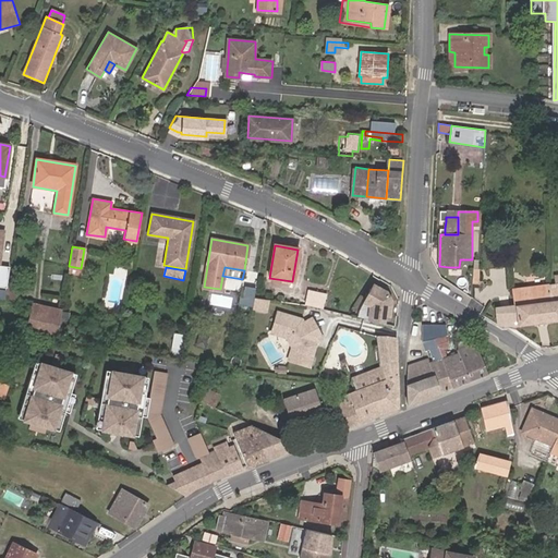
[(498,325),(501,327),(529,324),(557,319),(557,299),(553,299),(553,283),(512,288),(513,304),(496,306),(498,325)]
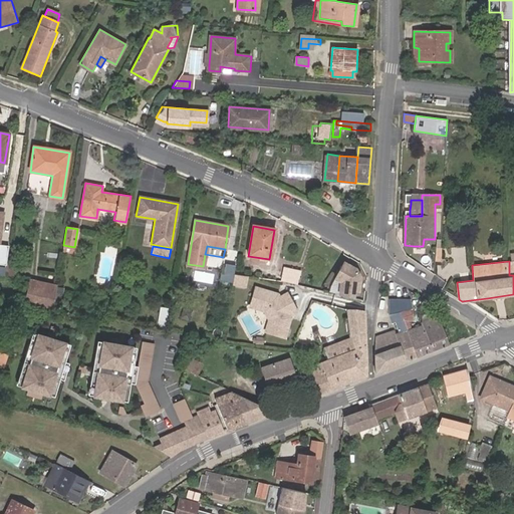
[(356,291),(357,278),(353,269),(342,262),(332,278),(337,281),(338,295),(351,298),(351,291),(356,291)]
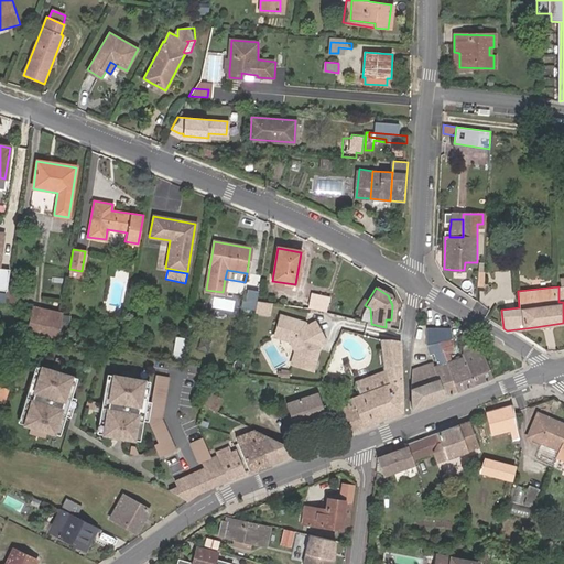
[(258,299),(259,291),(248,289),(247,300),(243,300),(242,307),(256,310),(258,299)]
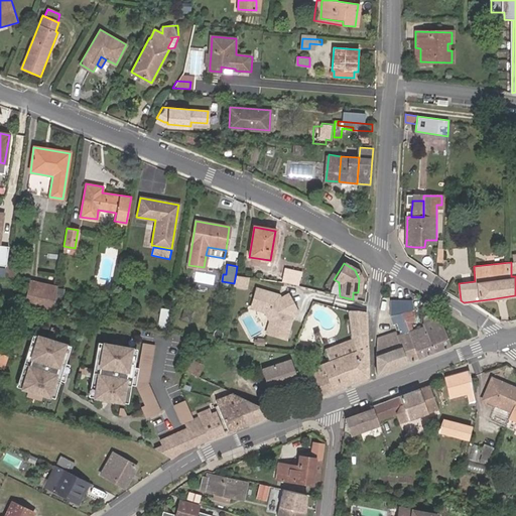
[(5,267),(4,275),(17,278),(19,269),(5,267)]
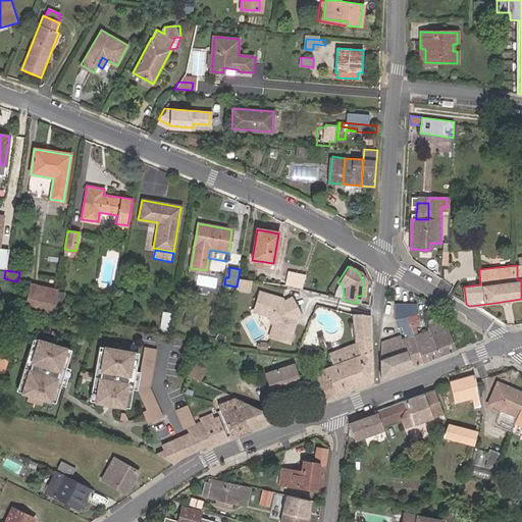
[(301,288),(304,275),(289,272),(285,284),(301,288)]
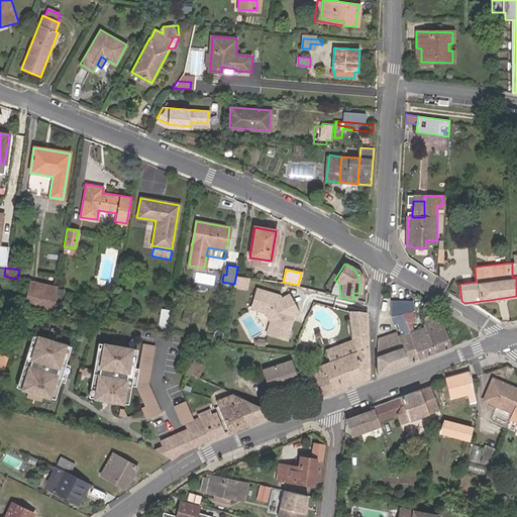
[(246,286),(248,276),(236,274),(234,284),(246,286)]
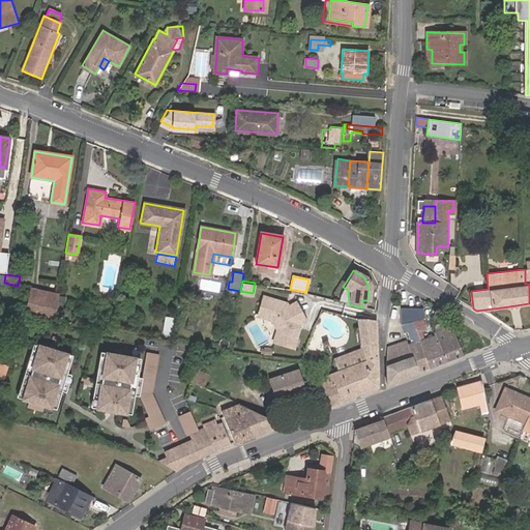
[(30,288),(24,315),(41,319),(41,318),(48,292),(30,288)]
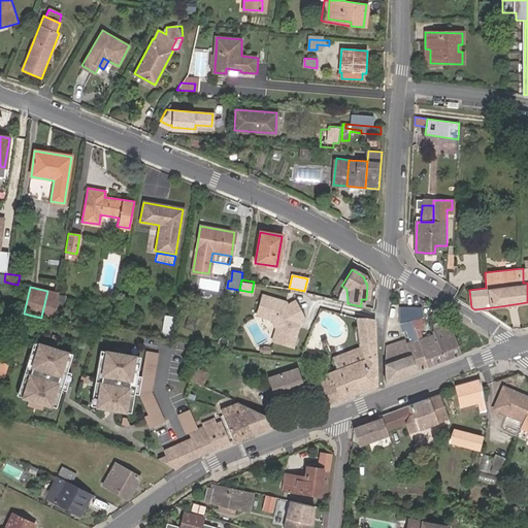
[(54,319),(58,294),(47,291),(41,317),(54,319)]
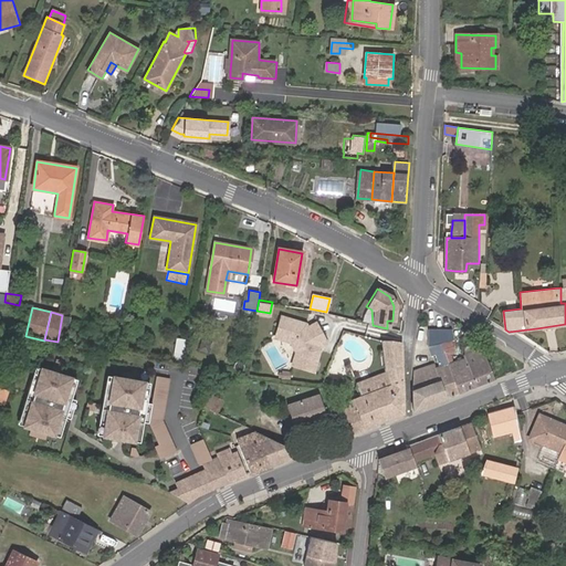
[(284,316),(276,336),(292,342),(297,352),(293,364),(314,371),(321,350),(320,347),(327,344),(318,324),(310,327),(308,324),(284,316)]
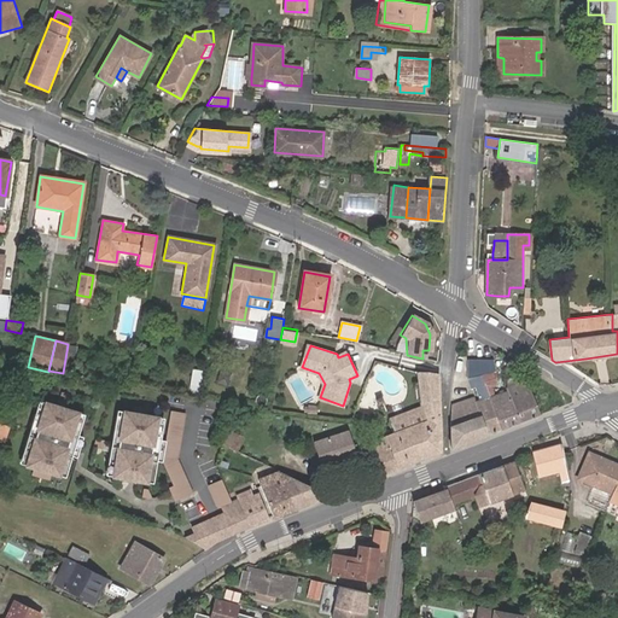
[(450,448),(500,430),(489,397),(485,389),(481,375),(491,372),(495,371),(491,360),(467,359),(466,378),(470,389),(473,389),(476,396),(452,404),(449,427),(450,448)]
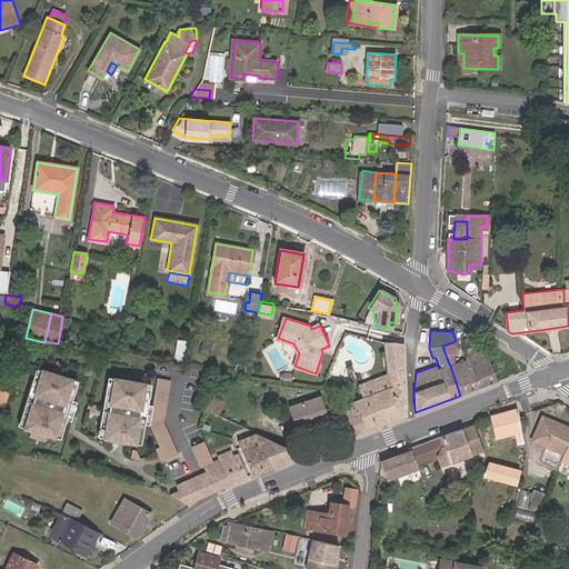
[(173,362),(181,365),(186,342),(177,341),(173,362)]
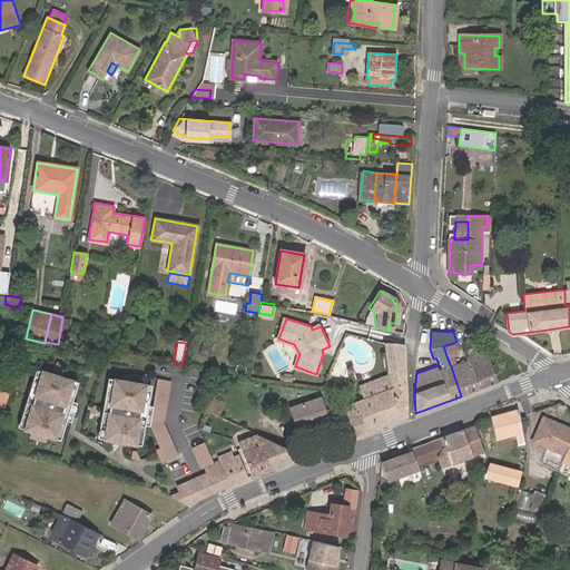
[(337,409),(349,440),(408,416),(404,343),(384,343),(387,371),(389,374),(393,387),(363,399),(337,409)]
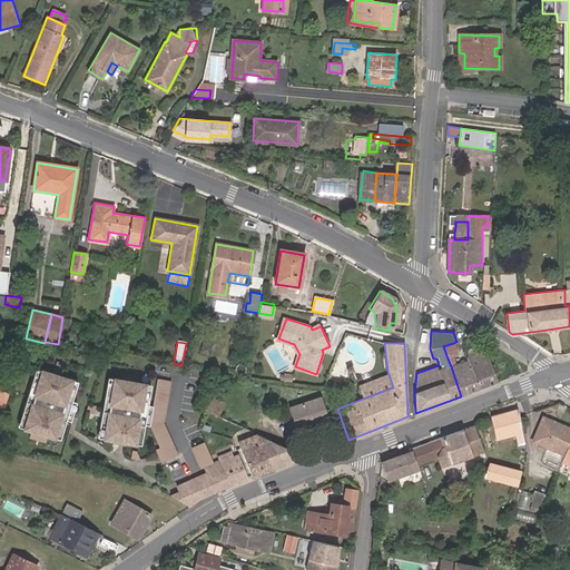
[(443,346),(448,359),(458,355),(453,343),(443,346)]
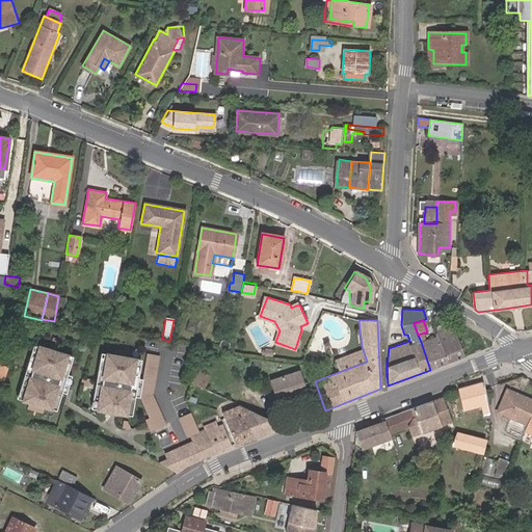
[(473,321),(463,324),(453,328),(463,357),(499,344),(500,342),(493,335),(473,321)]
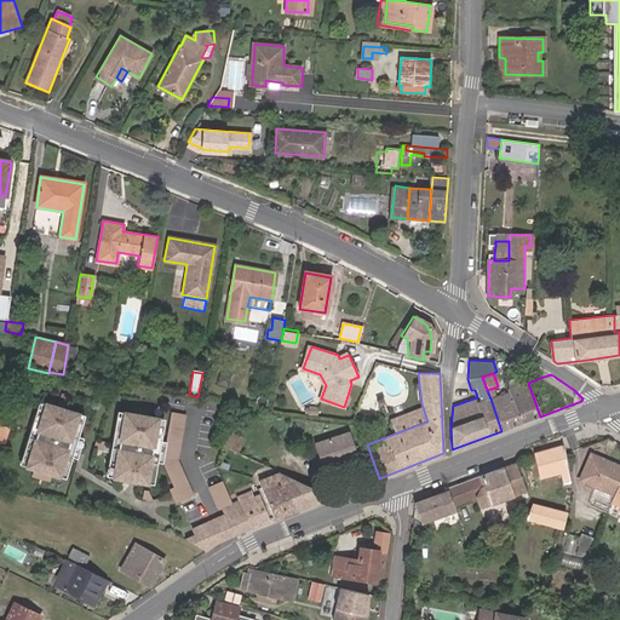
[(528,383),(528,382),(507,390),(507,392),(520,424),(540,417),(528,383)]
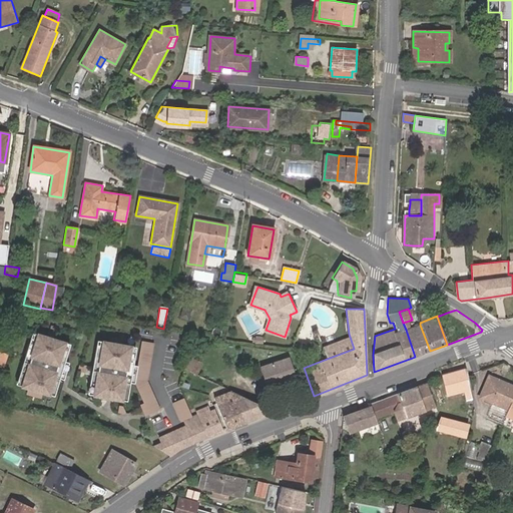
[(415,357),(430,351),(420,325),(406,330),(415,357)]
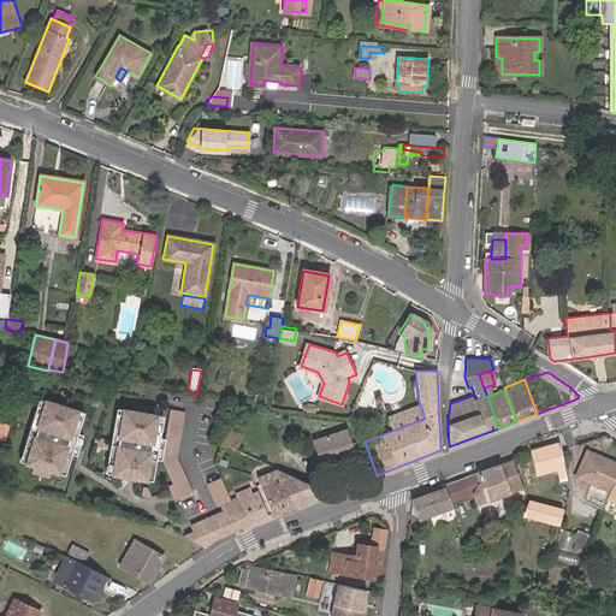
[(67,475),(86,413),(41,400),(22,462),(67,475)]
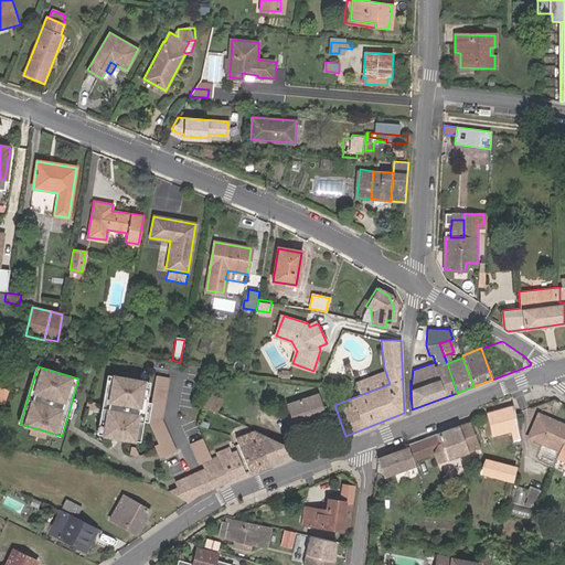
[(354,383),(360,395),(390,384),(385,371),(354,383)]
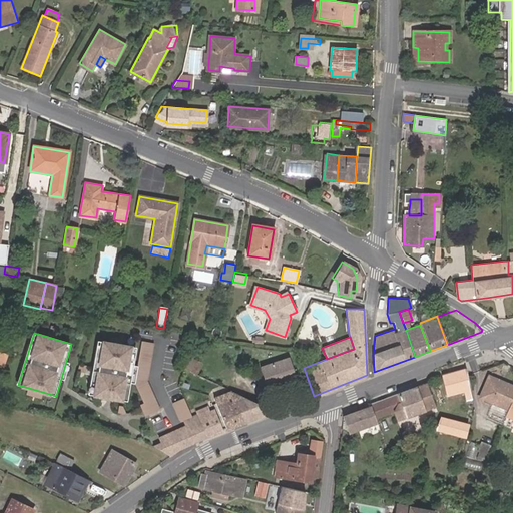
[(126,399),(136,346),(97,339),(87,392),(126,399)]
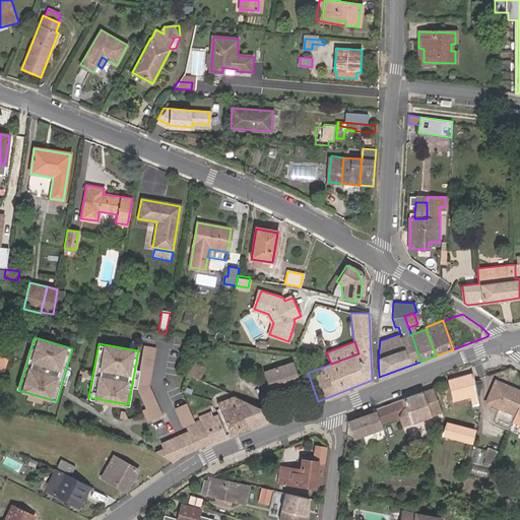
[(149,385),(156,347),(143,345),(136,384),(151,418),(163,413),(149,385)]
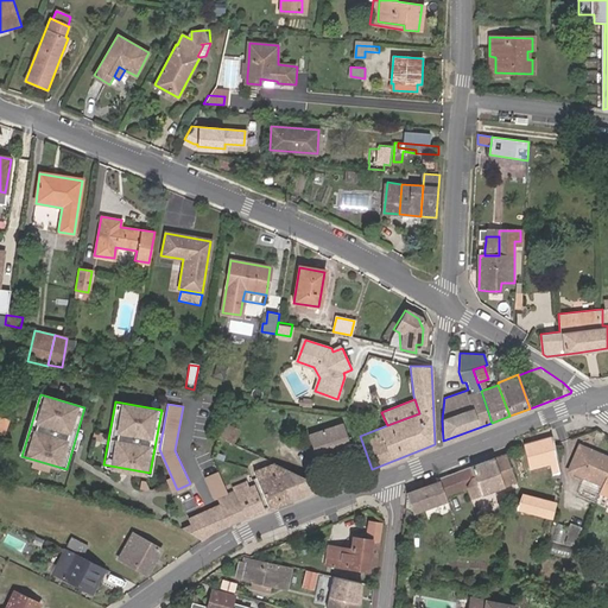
[(318,460),(334,454),(354,445),(344,424),(310,437),(318,460)]
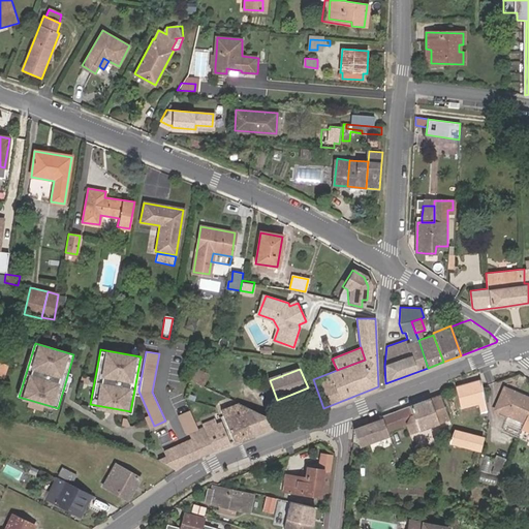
[(196,380),(205,383),(210,374),(200,370),(196,380)]
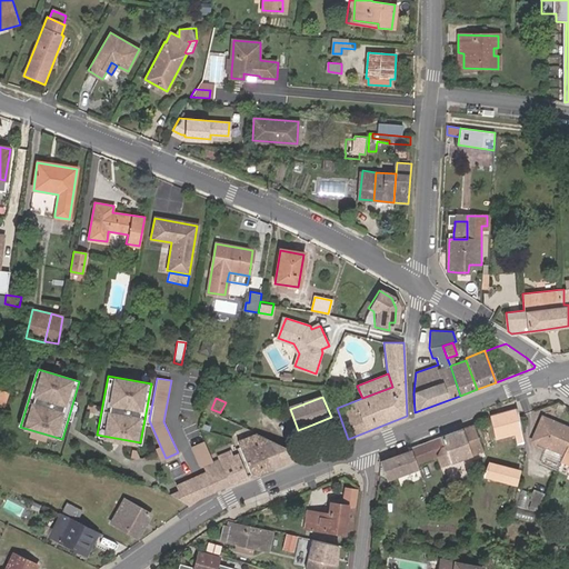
[(516,409),(490,416),(496,439),(513,436),(517,445),(523,443),(518,418),(516,409)]
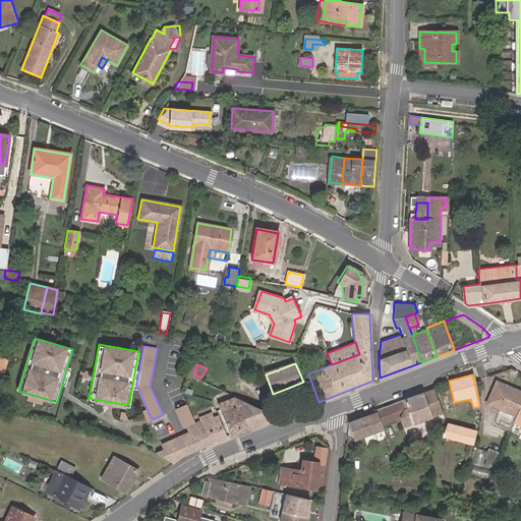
[(303,382),(286,389),(288,394),(305,387),(303,382)]
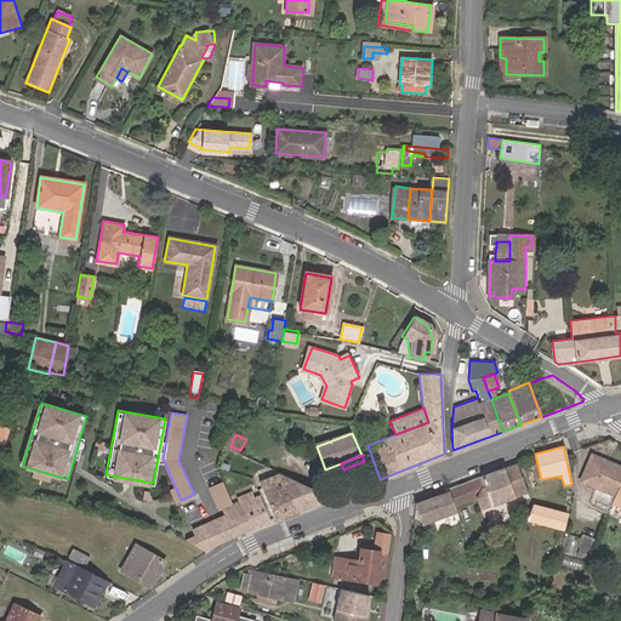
[(607,465),(608,461),(592,455),(591,459),(607,465)]
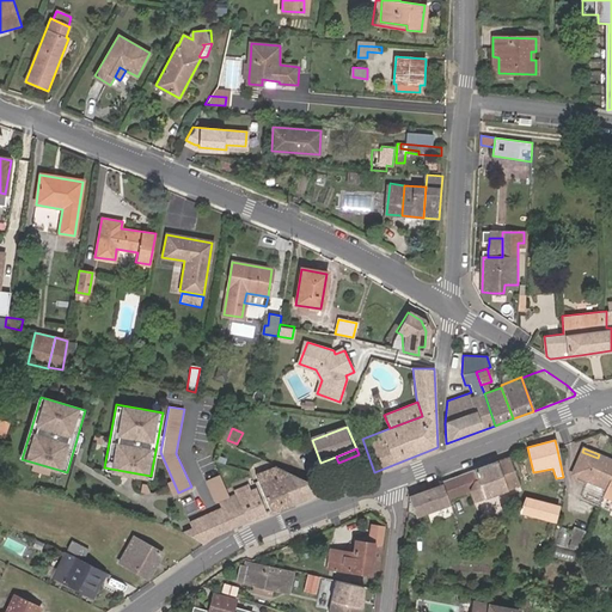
[(606,491),(611,476),(611,459),(599,454),(598,458),(582,452),(574,469),(576,476),(587,481),(587,484),(589,485),(606,491)]
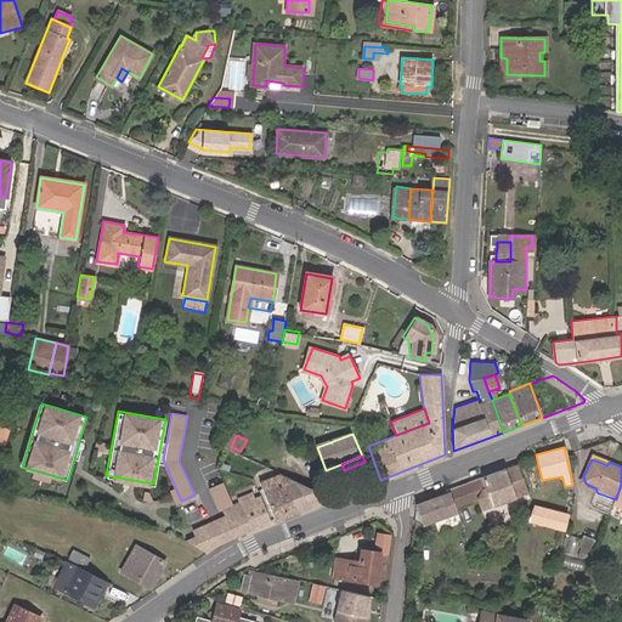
[(527,493),(516,464),(480,476),(484,487),(479,490),(476,498),(476,501),(480,510),(527,493)]
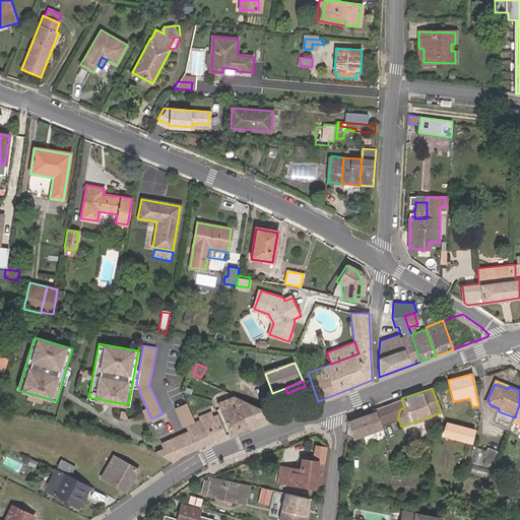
[(277,417),(224,390),(214,394),(217,402),(216,402),(230,436),(277,417)]
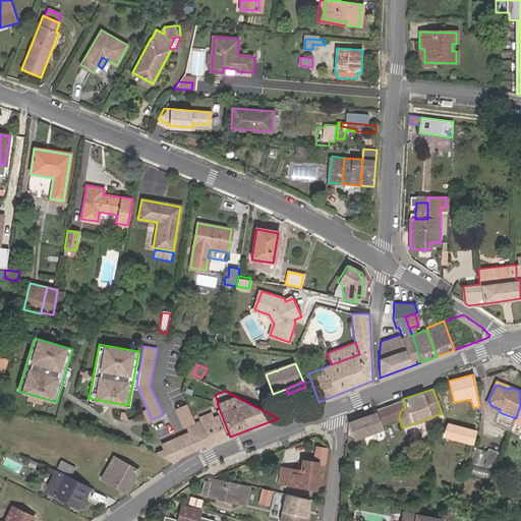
[(30,395),(27,400),(43,404),(45,399),(30,395)]
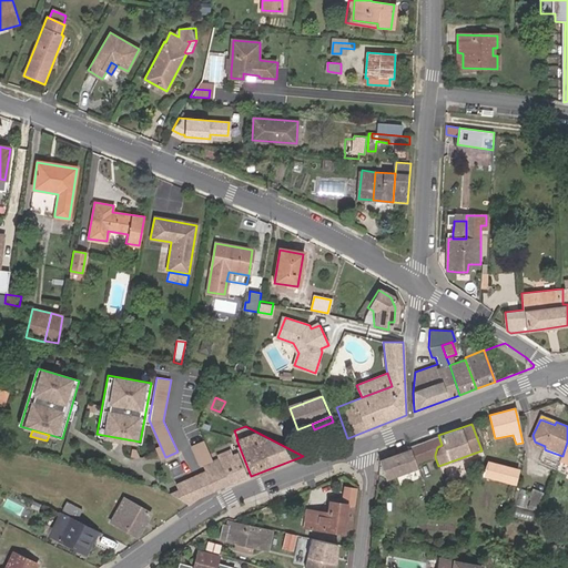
[(435,455),(437,447),(442,445),(438,435),(407,446),(408,449),(414,464),(435,457),(435,455)]
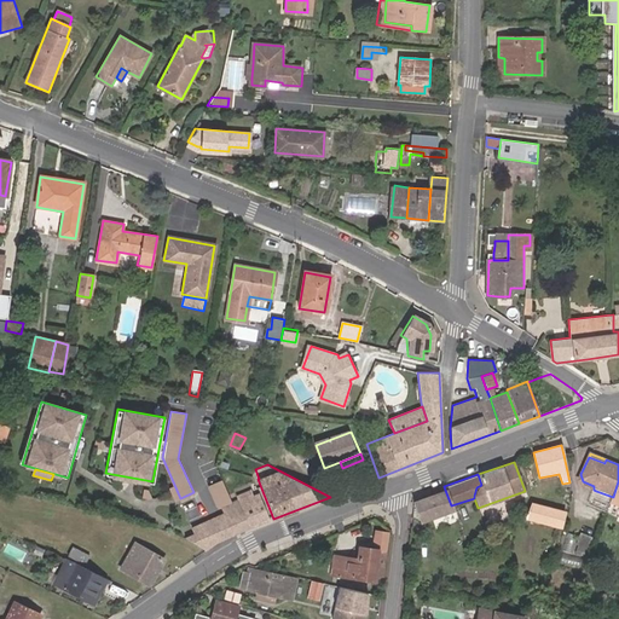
[(223,505),(231,502),(221,482),(210,486),(219,507),(223,505)]
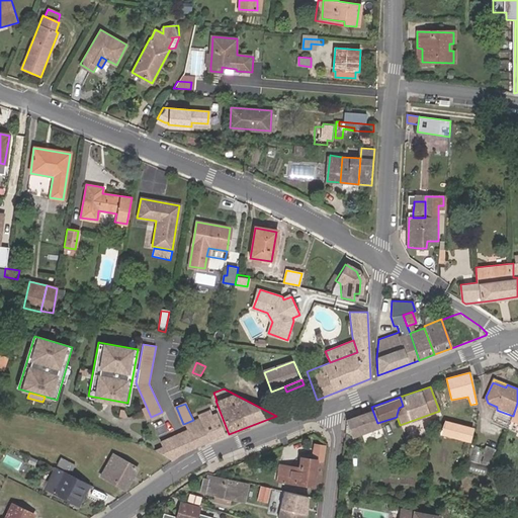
[(345,420),(352,437),(379,427),(377,423),(372,410),(345,420)]
